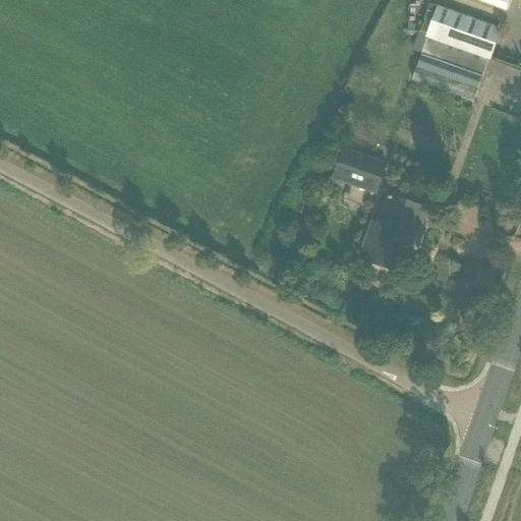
[(461,0),(504,15),(509,0),(461,0)]
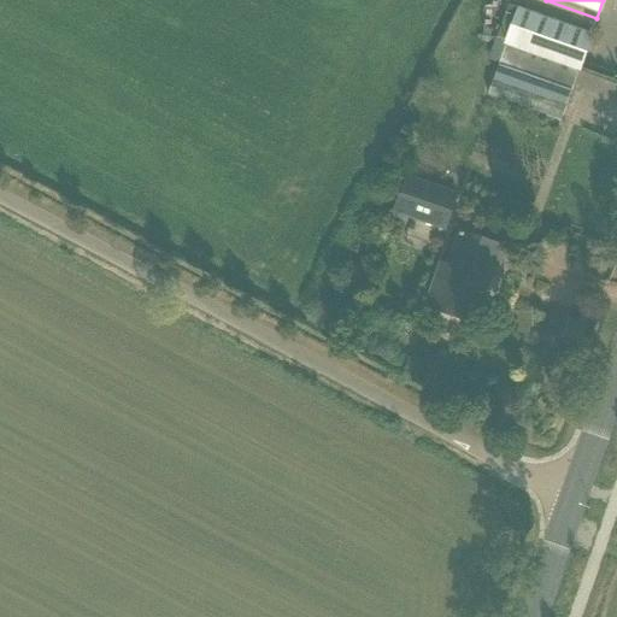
[(517,10),(504,45),(505,46),(579,71),(592,36),(517,10)]
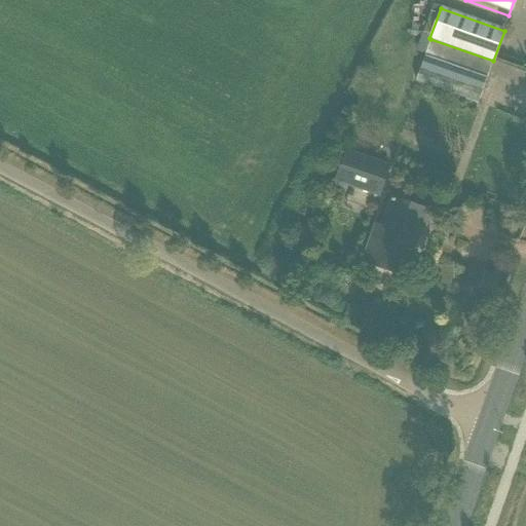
[(478,104),(493,61),(430,39),(416,81),(478,104)]
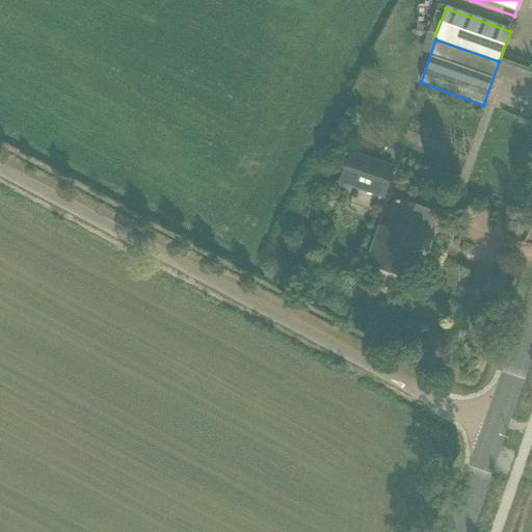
[(394,170),(349,154),(339,182),(383,198),(394,170)]
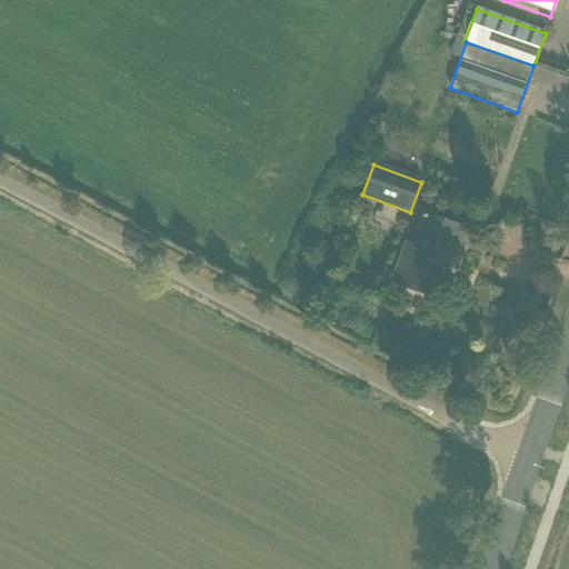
[(418,247),(405,286),(436,298),(443,277),(441,276),(452,245),(459,247),(465,229),(425,215),(413,246),(418,247)]
